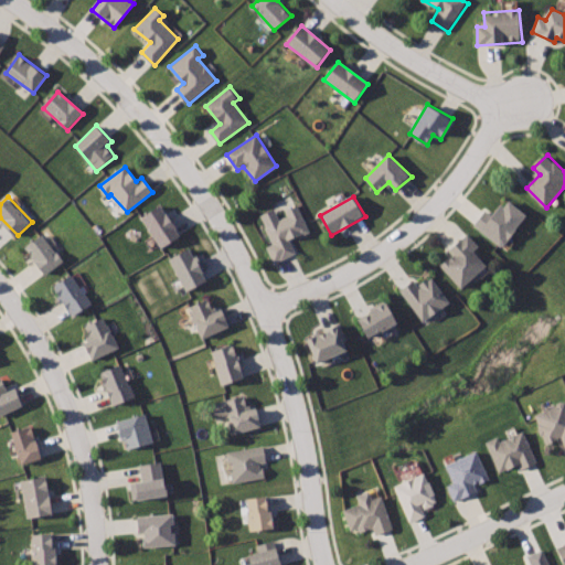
[(486,210),(473,226),(505,247),(529,216),(509,201),(504,206),(501,204),(493,214),(486,210)]
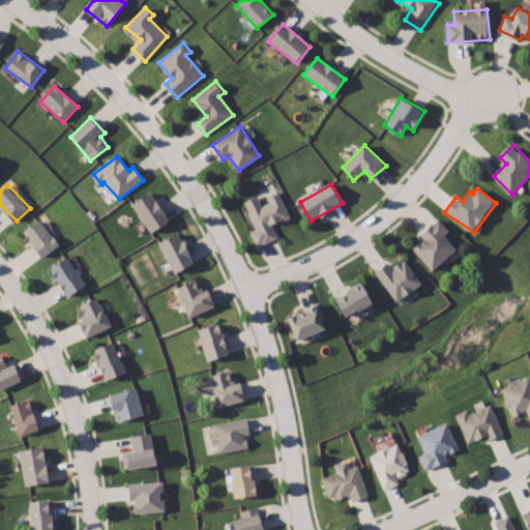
[(151,193),(134,205),(152,233),(171,222),(151,193)]
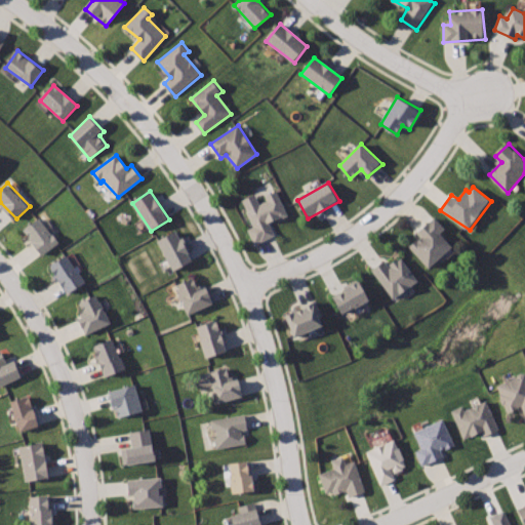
[(277,191),(266,196),(268,200),(247,210),(252,226),(247,229),(255,245),(277,236),(271,223),(289,215),(277,191)]
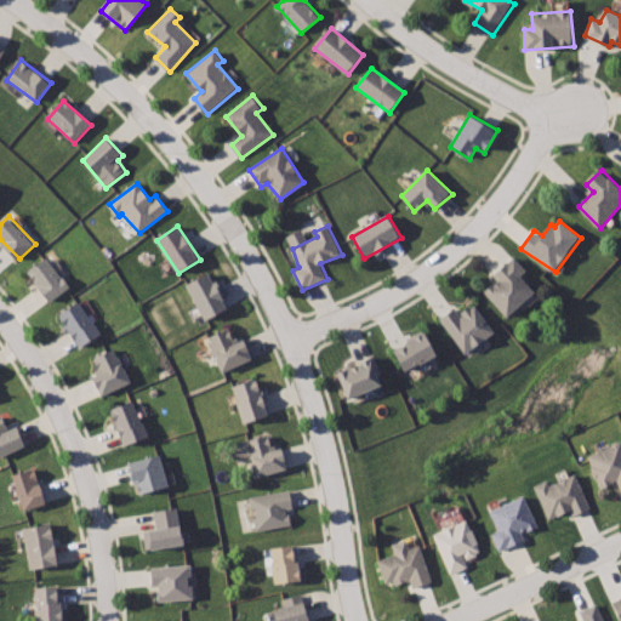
[(514,256),(493,273),(499,280),(485,294),(507,318),(537,292),(522,275),(528,271),(514,256)]
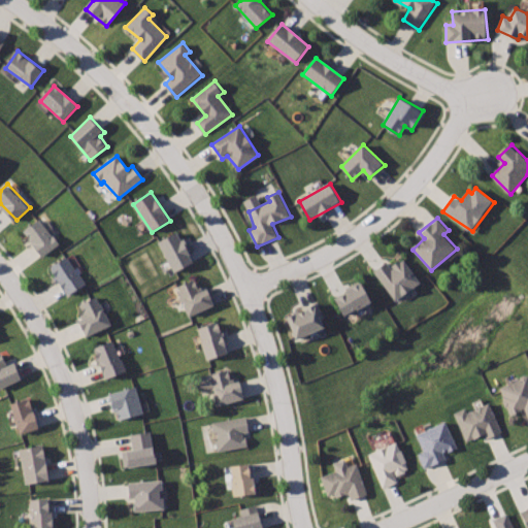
[(40,220),(25,231),(44,255),(60,242),(40,220)]
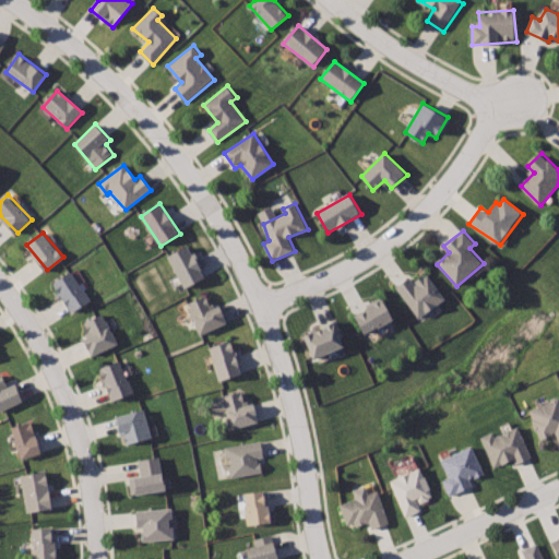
[(188,246),(167,257),(186,289),(206,280),(188,246)]
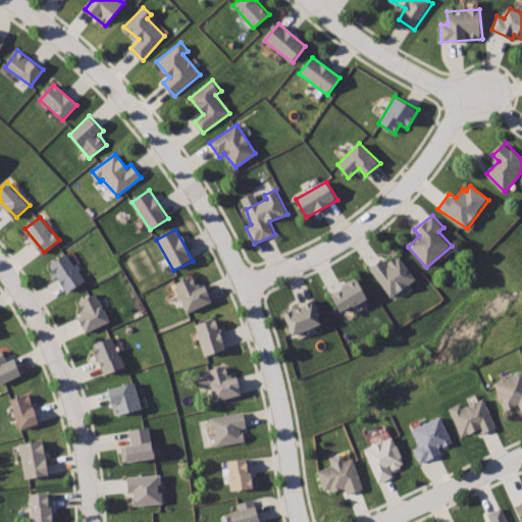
[(68,254),(51,264),(68,292),(87,280),(68,254)]
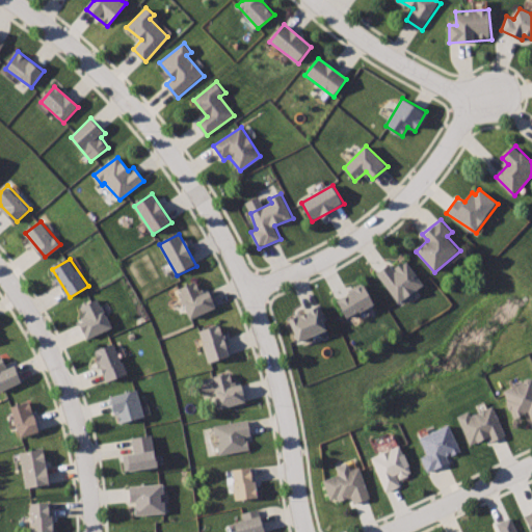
[(406,263),(398,269),(393,264),(377,275),(400,304),(426,285),(406,263)]
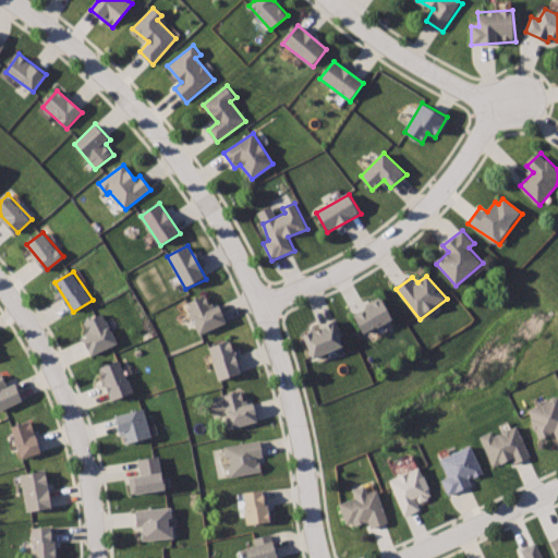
[(206,296),(189,303),(202,335),(228,323),(222,305),(213,308),(206,296)]
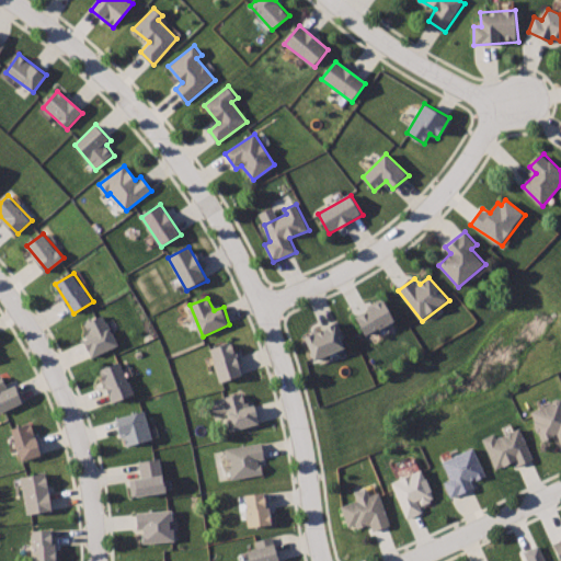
[(386,301),(355,318),(368,339),(399,322),(386,301)]
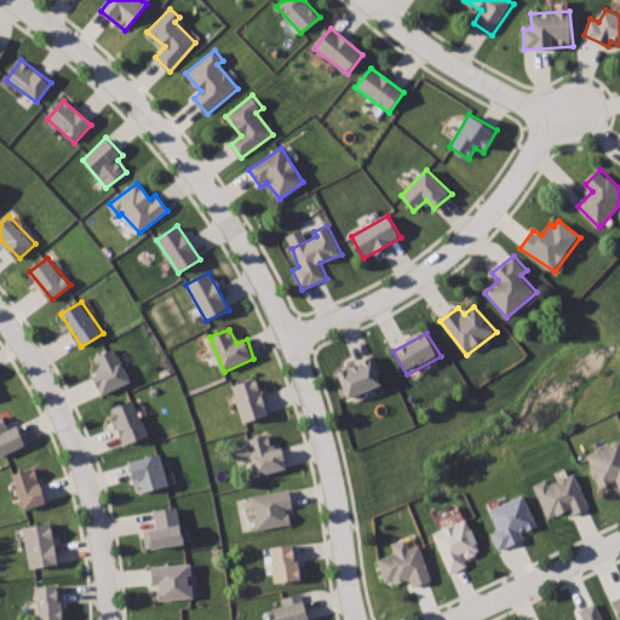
[(113,349),(95,357),(99,369),(93,374),(103,395),(130,383),(113,349)]
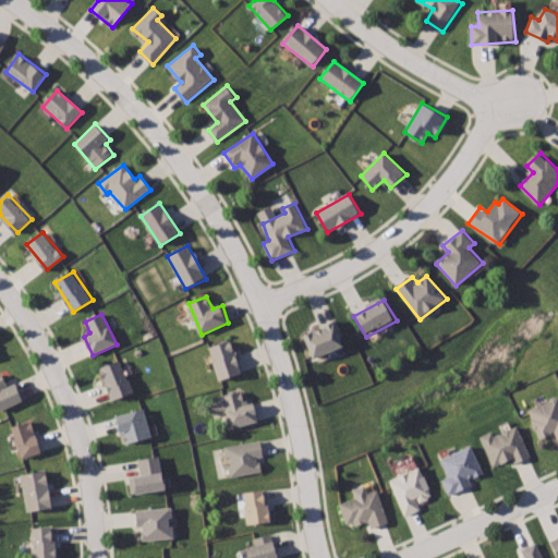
[(335,324),(304,338),(314,361),(347,346),(335,324)]
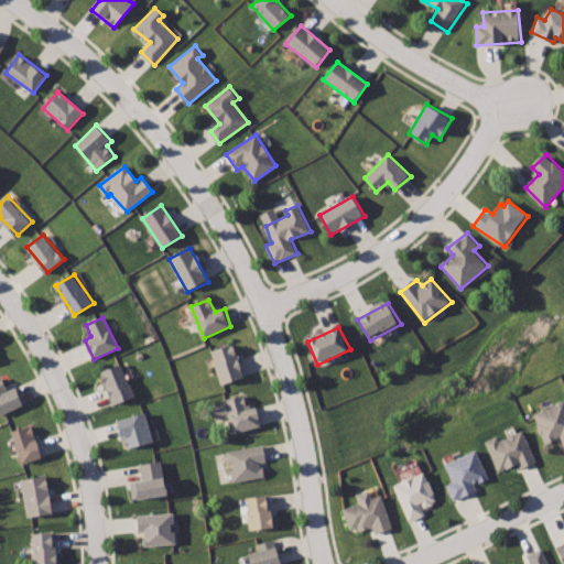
[(234,345),(210,353),(221,383),(246,377),(234,345)]
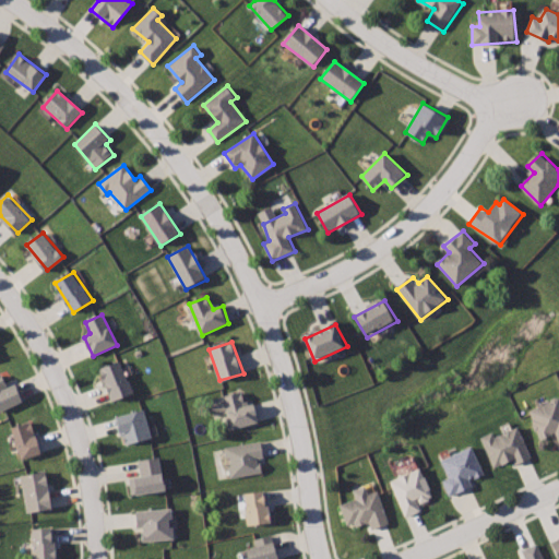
[(119,360),(100,368),(113,400),(134,392),(119,360)]
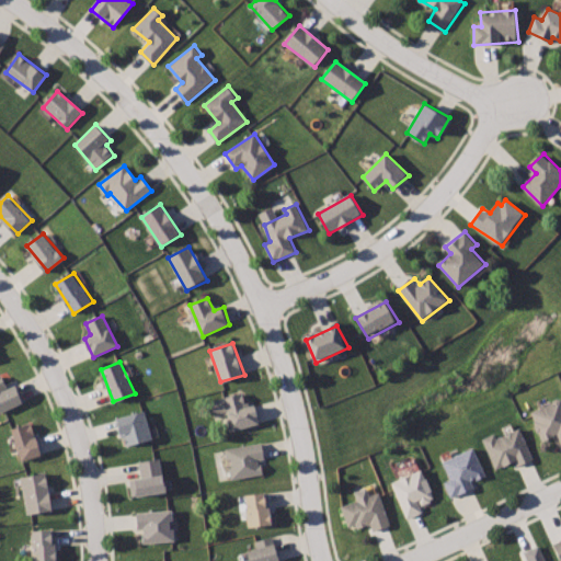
[(2,376),(0,377),(0,414),(25,404),(18,385),(9,388),(2,376)]
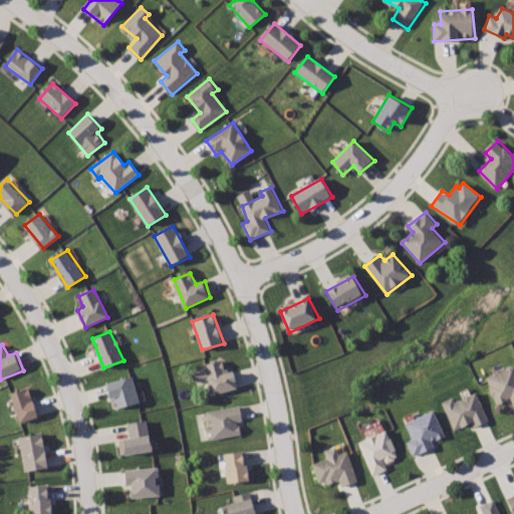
[(223,359),(193,368),(199,383),(209,380),(213,396),(240,388),(235,370),(226,373),(223,359)]
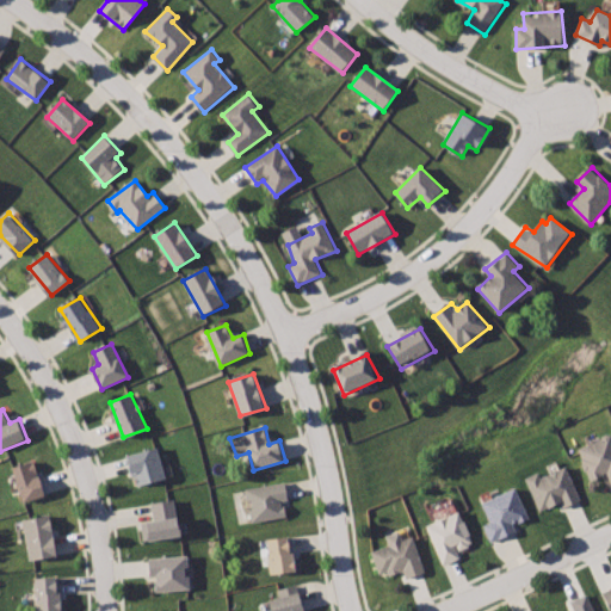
[(610,433),(578,450),(591,480),(608,473),(610,482),(610,433)]
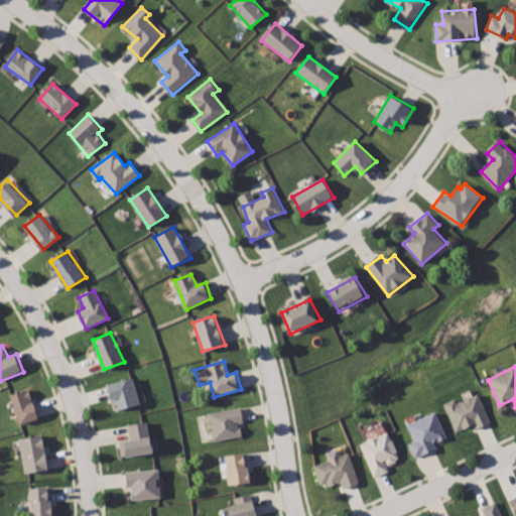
[(132,377),(108,384),(117,411),(143,404),(132,377)]
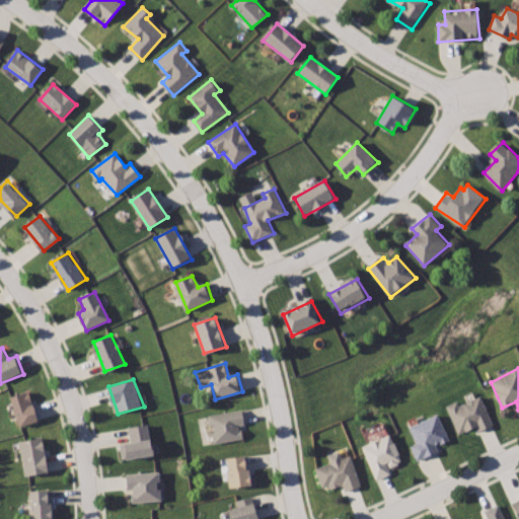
[(28,391),(10,397),(22,426),(41,420),(28,391)]
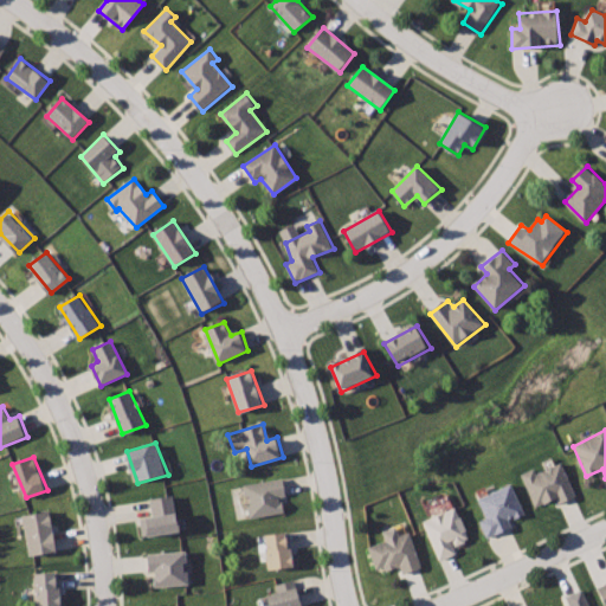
[(560,461),(536,472),(535,468),(520,476),(536,507),(555,498),(559,505),(578,496),(560,461)]
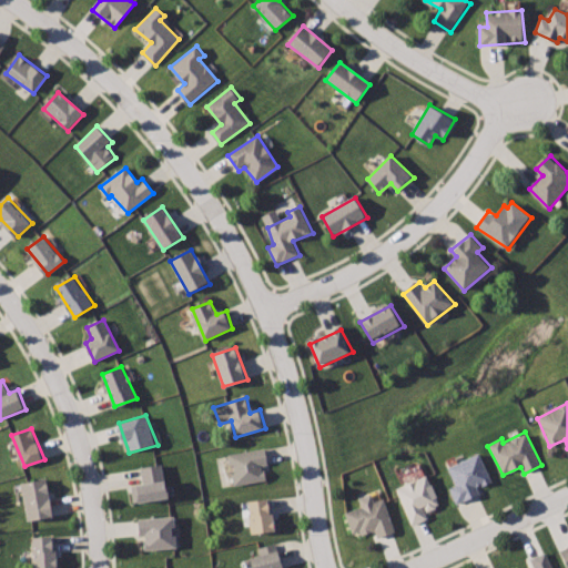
[(266,448),(230,454),(235,486),(264,483),(262,467),(270,466),(266,448)]
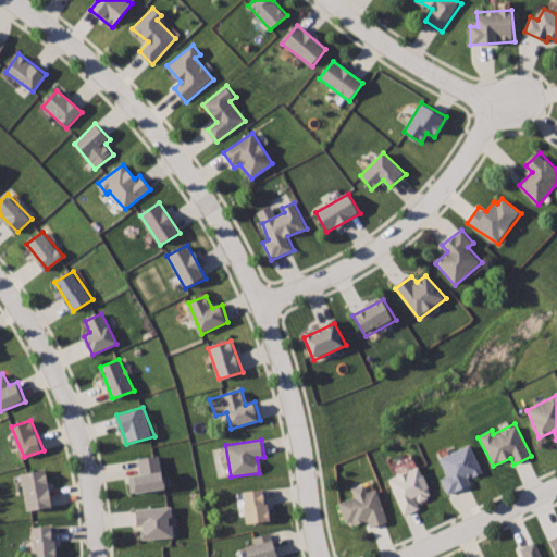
[(470,445),(437,458),(445,477),(440,480),(446,494),(471,484),(470,478),(482,472),(470,445)]
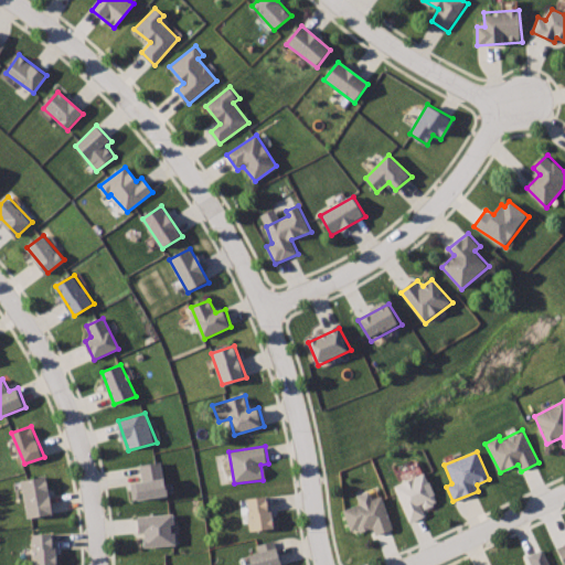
[(160,461),(140,465),(142,481),(131,484),(135,502),(168,494),(160,461)]
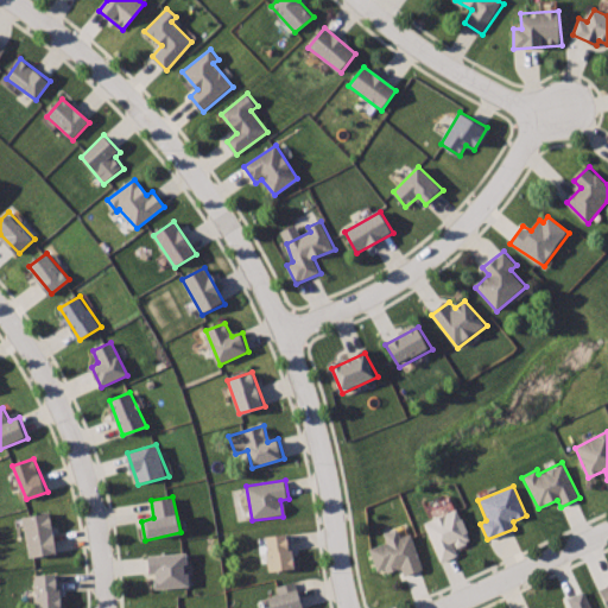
[(456,510),(424,524),(442,564),(461,556),(458,549),(472,544),(456,510)]
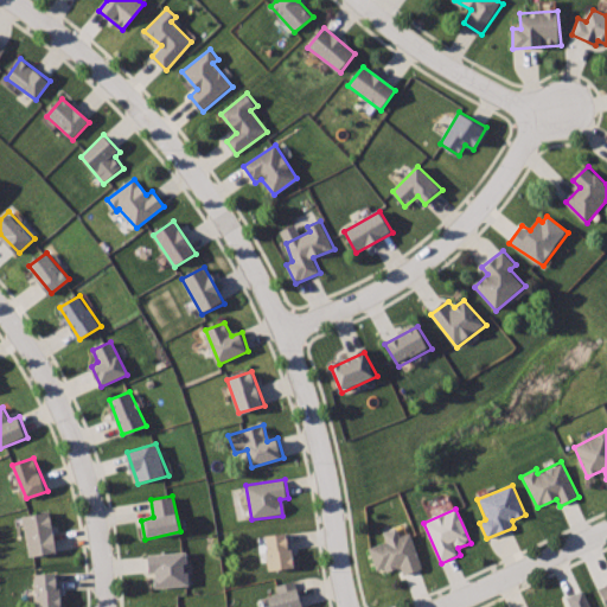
[(49,512),(23,517),(30,556),(58,551),(49,512)]
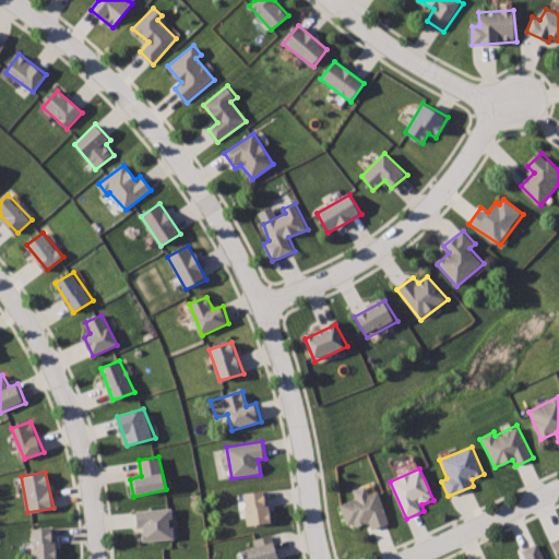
[(378,490),(339,504),(346,526),(366,519),(370,530),(390,523),(378,490)]
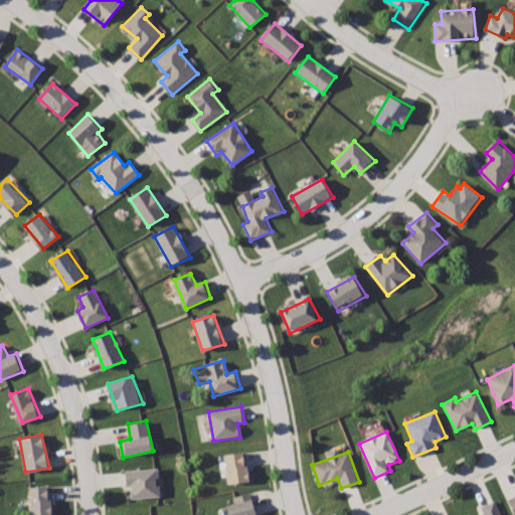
[(223,454),(227,486),(251,483),(247,453),(223,454)]
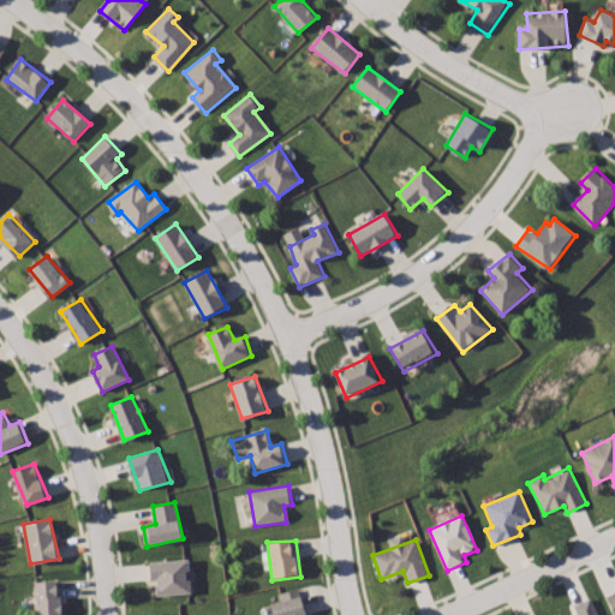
[(151,561),(155,596),(192,593),(189,559),(151,561)]
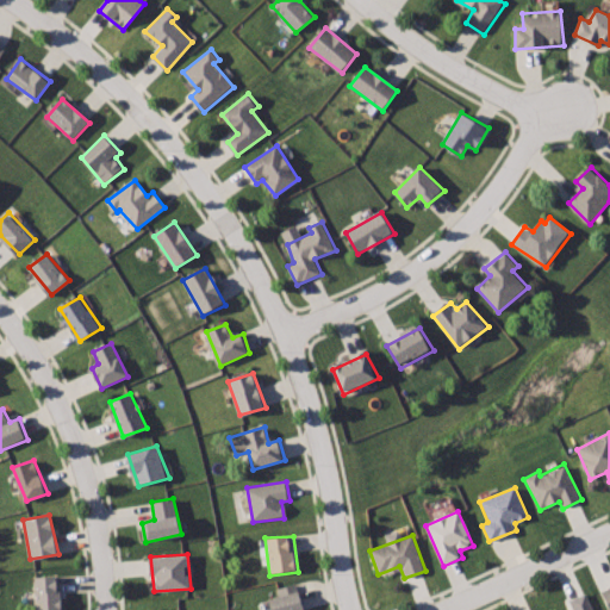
[(33,577),(35,609),(49,609),(63,609),(60,577),(33,577)]
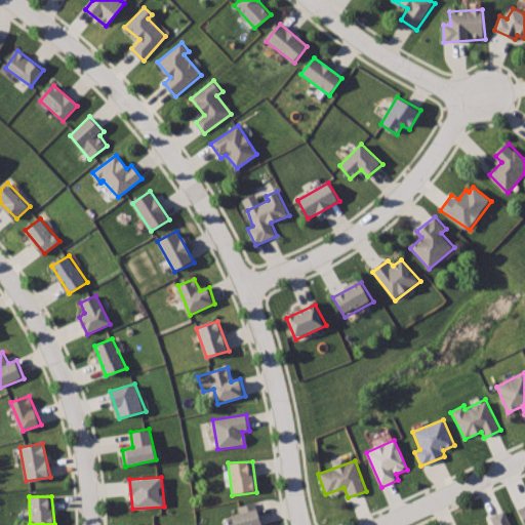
[(263,524),(255,501),(236,506),(239,513),(231,516),(233,524),(263,524)]
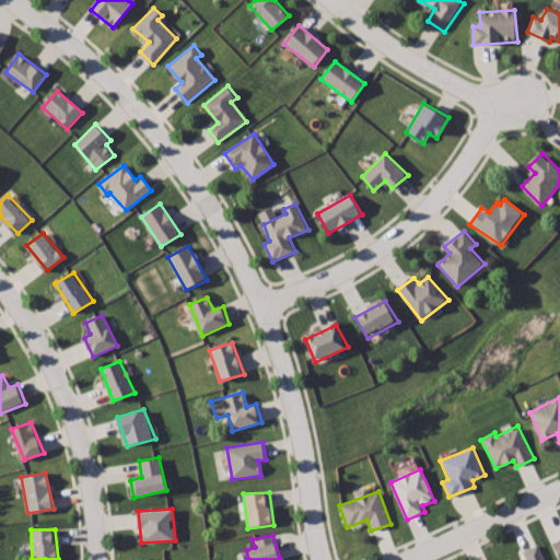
[(558,559),(559,559),(559,536),(550,540),(558,559)]
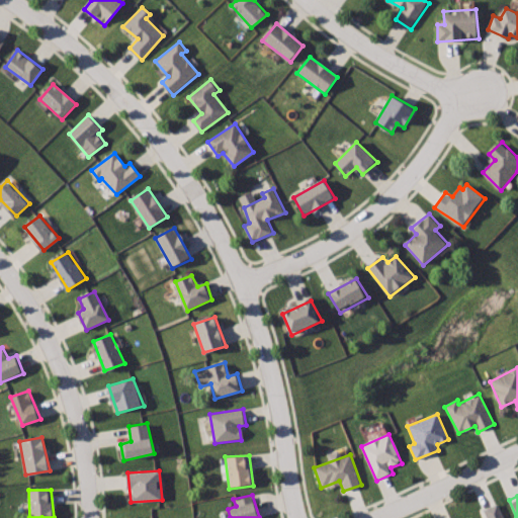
[(504,517),(498,505),(484,511),(486,517),(504,517)]
